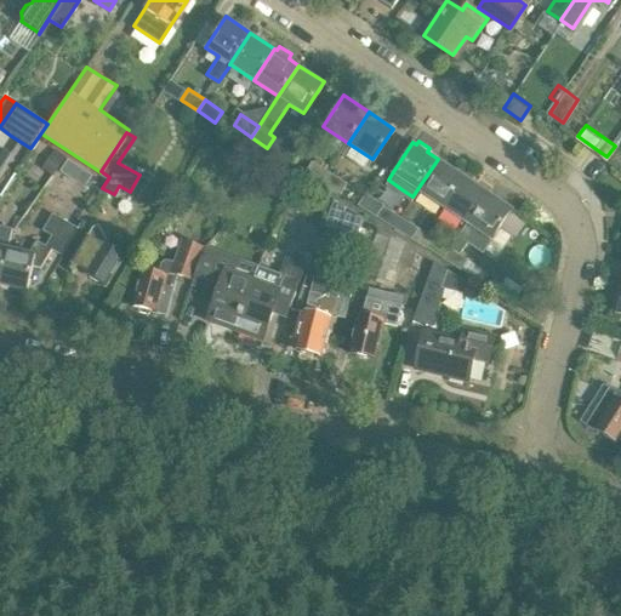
[(56,148),(44,165),(53,172),(66,154),(56,148)]
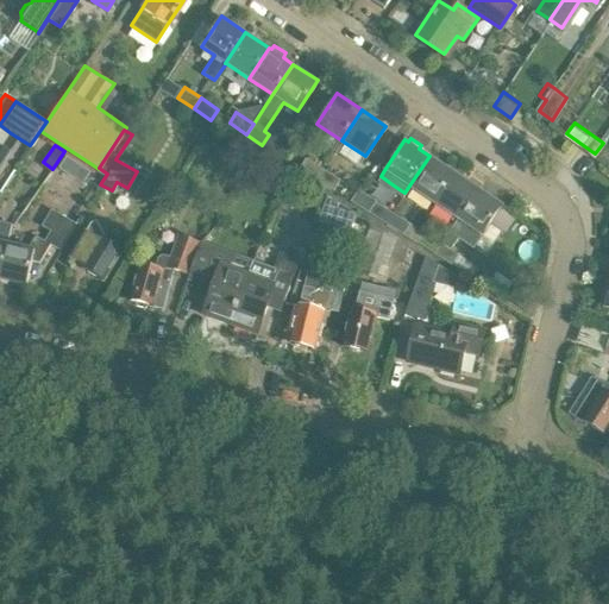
[(90,170),(67,153),(58,167),(82,182),(90,170)]
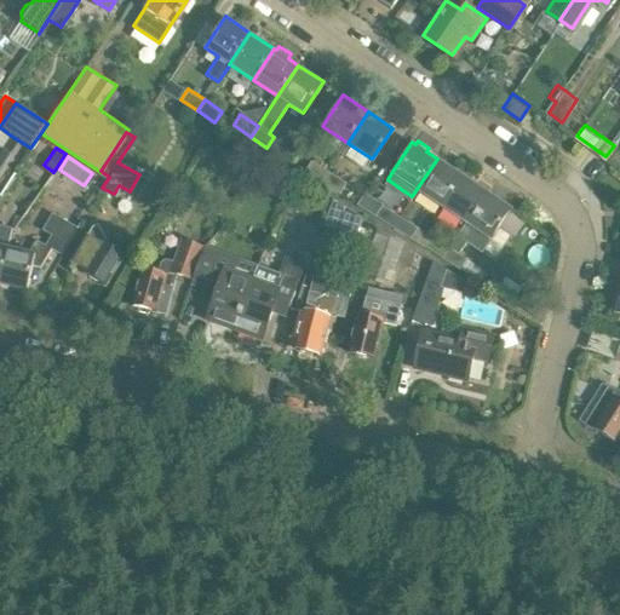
[(419,185),(417,189),(425,194),(441,205),(461,174),(437,159),(419,185)]
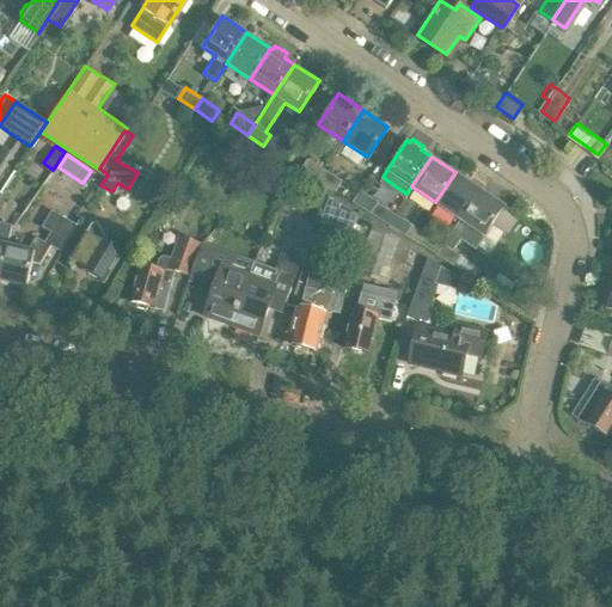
[(317,181),(324,170),(306,159),(299,169),(317,181)]
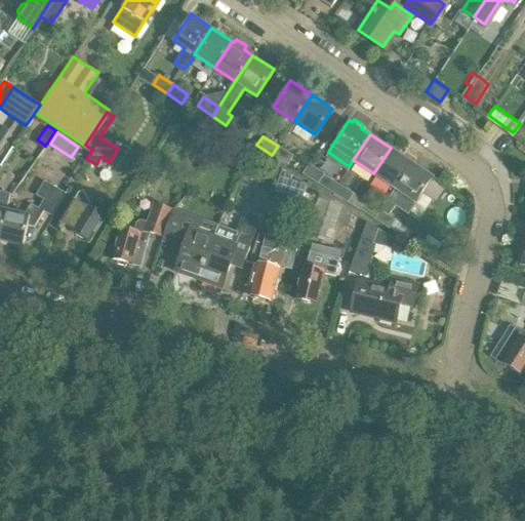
[(278,146),(272,155),(286,164),(292,155),(278,146)]
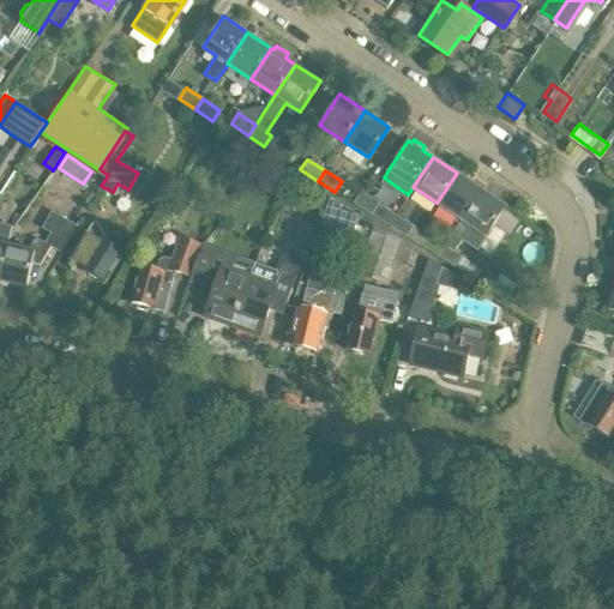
[(457,173),(437,203),(461,219),(481,188),(457,173)]
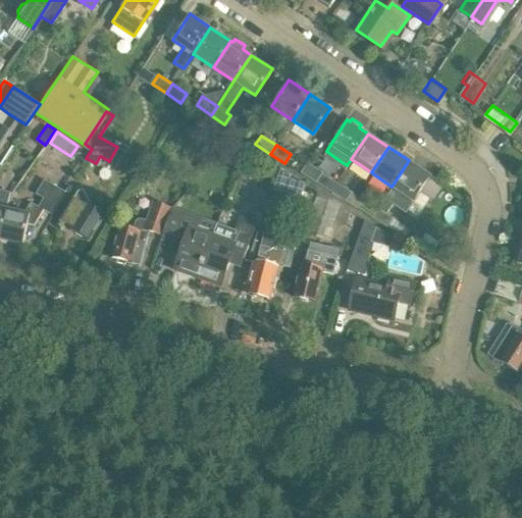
[(385,196),(393,202),(406,210),(412,200),(418,192),(429,174),(409,160),(392,187),(385,196)]
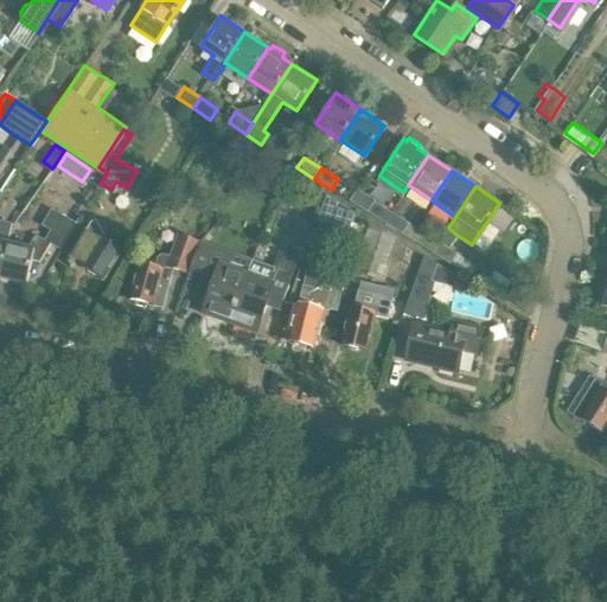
[(307,189),(302,200),(319,206),(324,194),(307,189)]
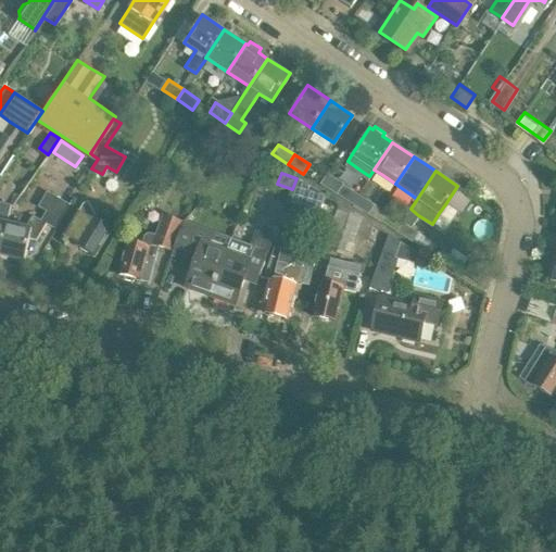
[(325,193),(299,177),(290,201),(320,209),(325,193)]
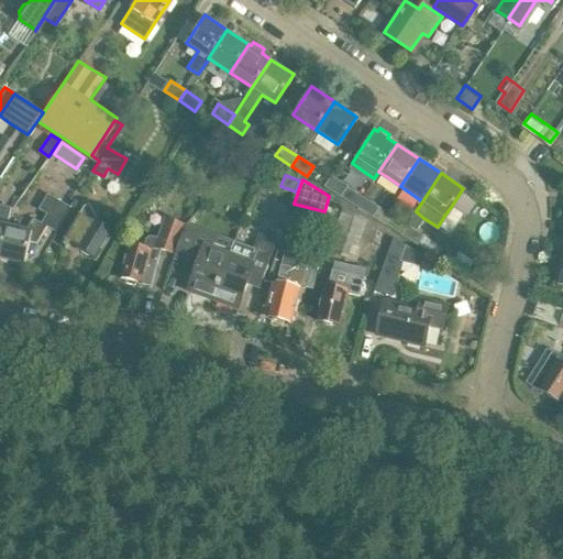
[(356,206),(363,196),(346,186),(340,195),(356,206)]
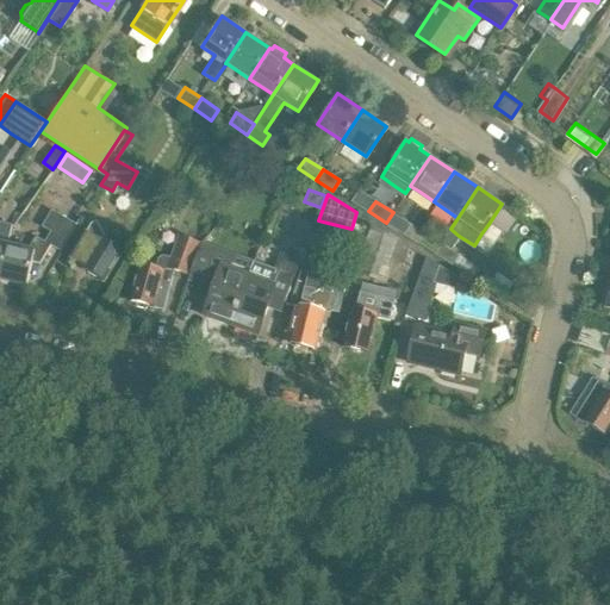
[(61,249),(78,222),(53,207),(42,224),(50,229),(44,239),(38,236),(35,236),(27,248),(7,243),(0,270),(0,278),(25,285),(31,260),(39,261),(50,243),(61,249)]
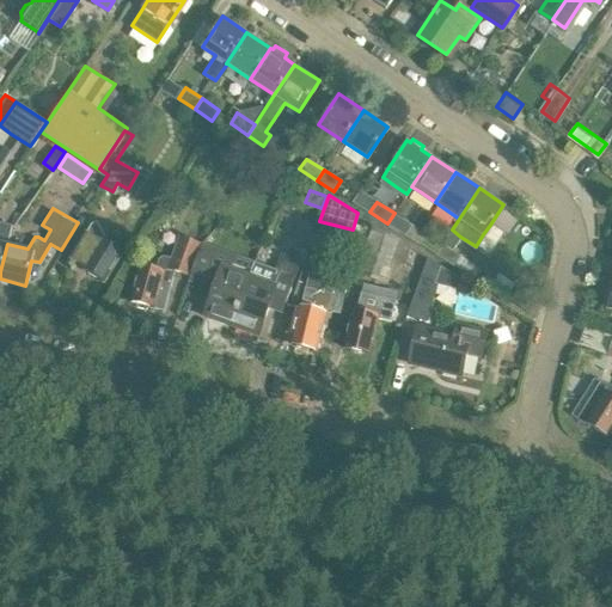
[(395,213),(387,224),(404,234),(410,225),(395,213)]
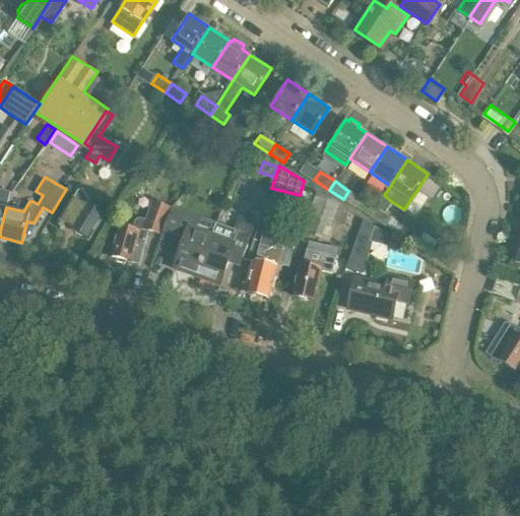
[(86,238),(103,211),(87,201),(89,199),(81,185),(76,188),(57,221),(59,226),(66,221),(71,226),(70,228),(86,238)]
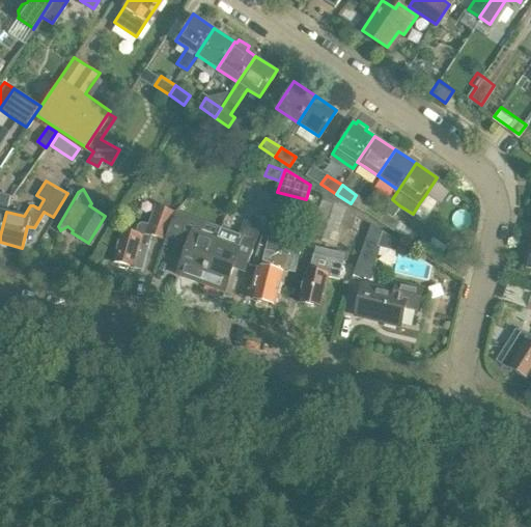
[(0,236),(6,212),(10,193),(0,191),(0,236)]
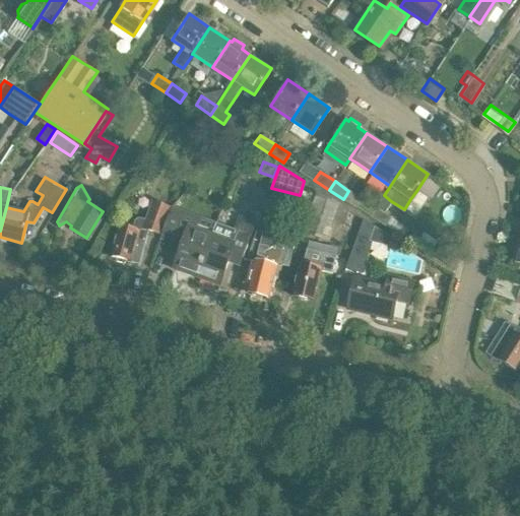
[(360,226),(363,216),(317,188),(304,227),(328,235),(334,216),(360,226)]
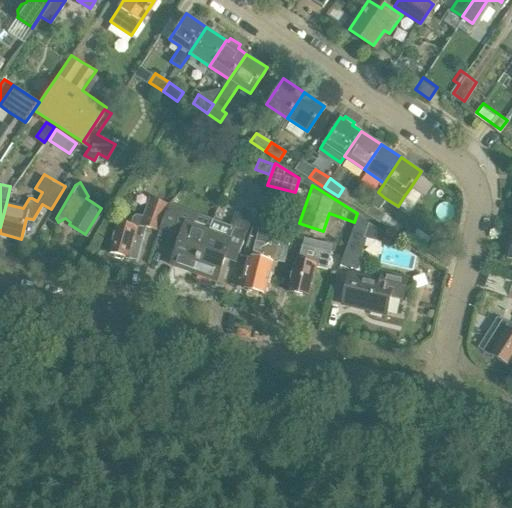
[(365,211),(364,212),(379,222),(394,232),(399,224),(384,214),(378,209),(385,198),(378,192),(370,204),(365,211)]
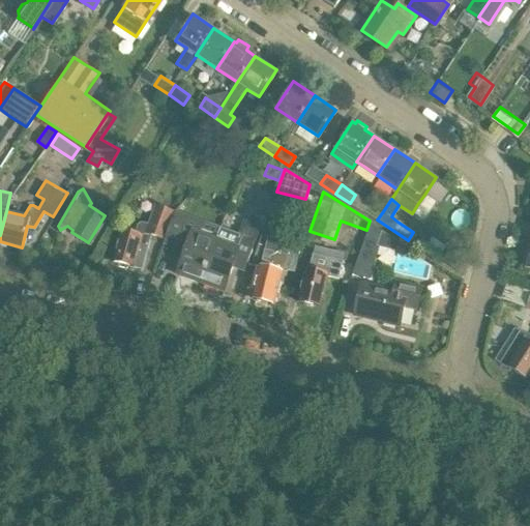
[(369,202),(362,210),(377,220),(378,218),(383,211),(369,202)]
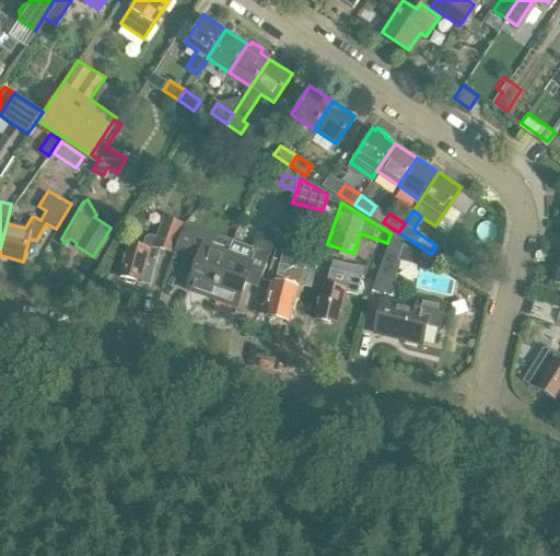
[(173,251),(183,223),(164,216),(156,236),(149,234),(144,236),(142,246),(128,242),(118,274),(139,280),(139,279),(148,282),(159,246),(173,251)]
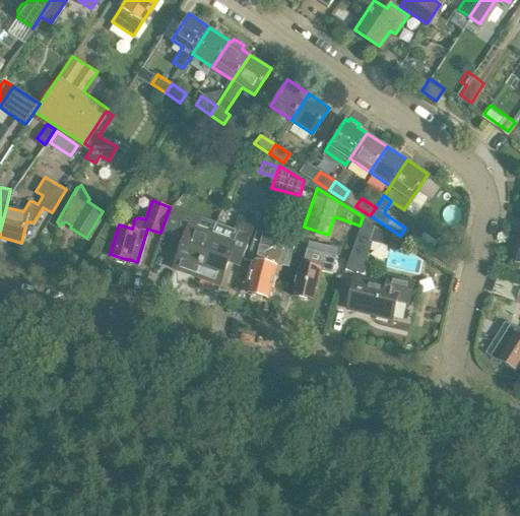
[(214,223),(171,207),(170,207),(160,233),(160,234),(159,237),(181,245),(172,267),(195,276),(213,226),(214,223)]
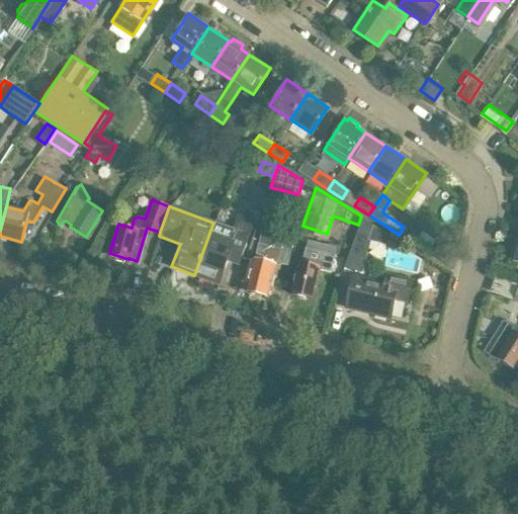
[(233,230),(213,223),(212,225),(194,275),(217,283),(227,259),(238,263),(253,222),(238,216),(233,230)]
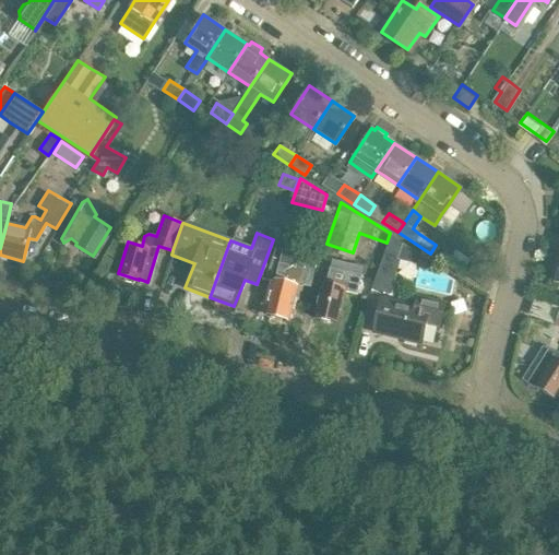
[(390,233),(387,243),(371,287),(391,292),(400,258),(396,257),(403,241),(390,233)]
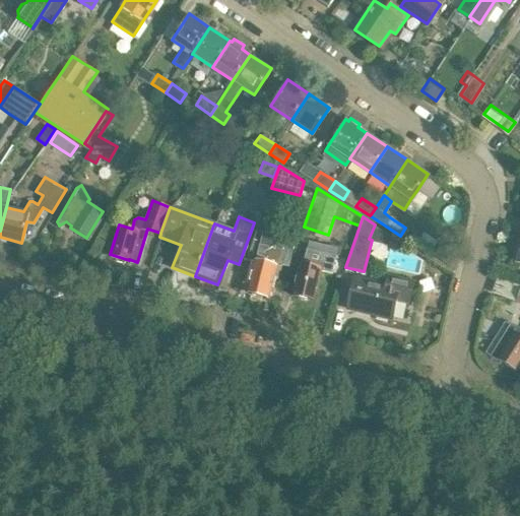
[(254,259),(247,291),(266,296),(270,276),(275,277),(276,277),(278,269),(279,263),(289,265),(296,241),(277,236),(275,246),(260,242),(256,259),(254,259)]
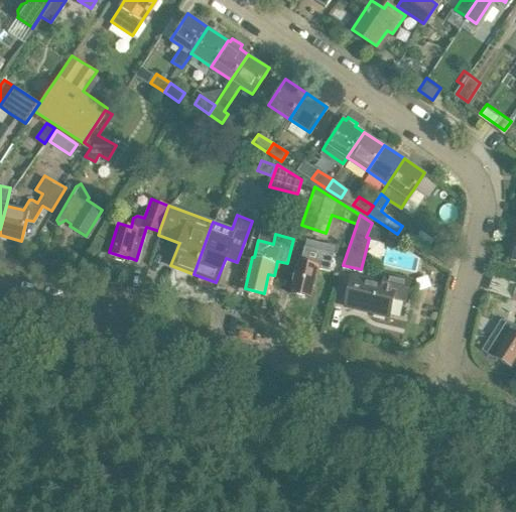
[(330,267),(334,250),(303,243),(300,259),(298,258),(290,290),(309,295),(317,264),(330,267)]
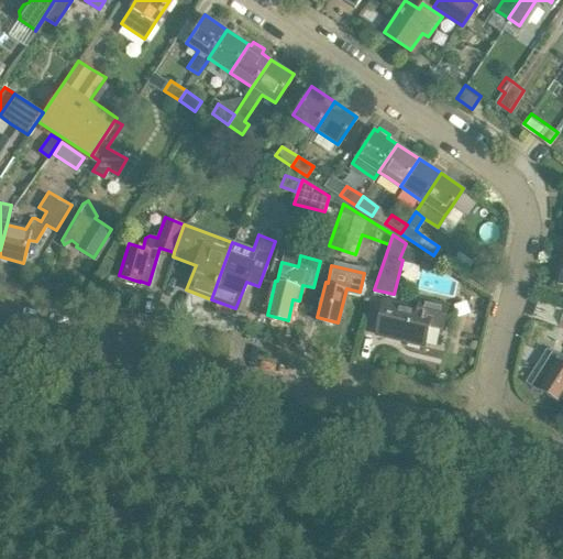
[(442,326),(448,305),(420,298),(418,308),(384,299),(375,332),(423,343),(429,322),(442,326)]
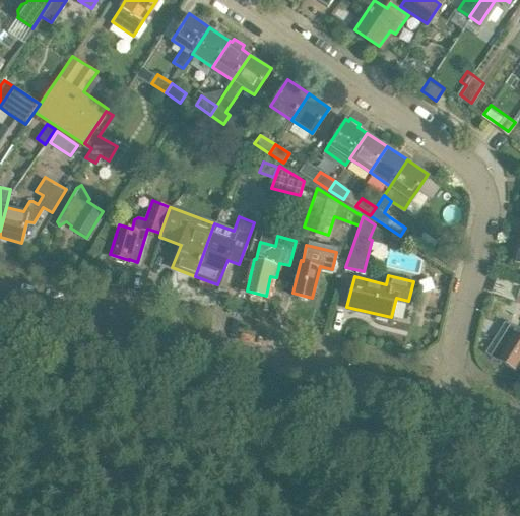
[(486,350),(485,351),(516,370),(519,364),(519,326),(505,320),(486,350)]
